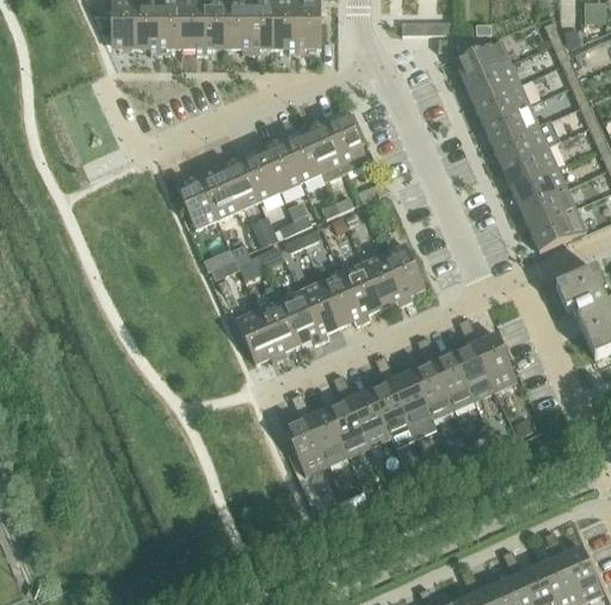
[(112,48),(136,48),(136,0),(112,0),(112,48)]
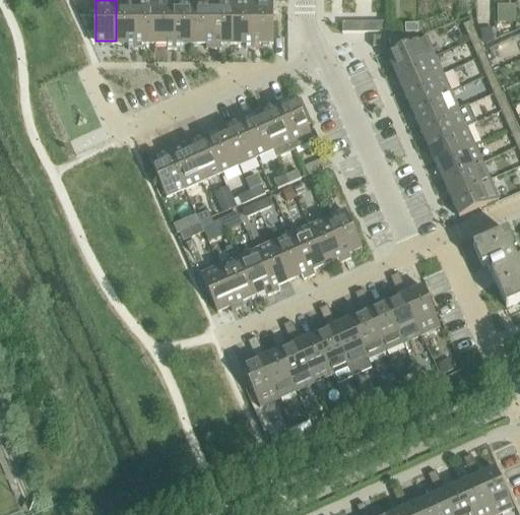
[(116,0),(116,41),(128,41),(128,46),(135,46),(135,0),(116,0)]
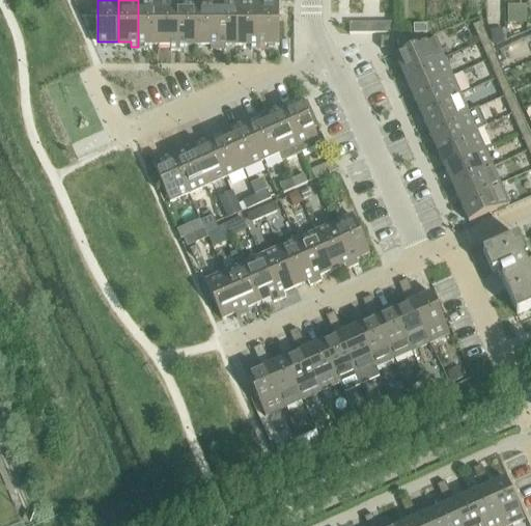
[(138,0),(138,47),(145,47),(145,42),(158,42),(158,0),(138,0)]
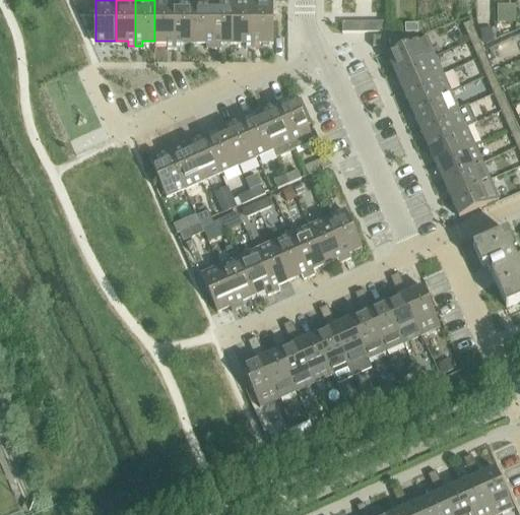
[(154,0),(154,41),(167,41),(167,46),(174,46),(174,0),(154,0)]
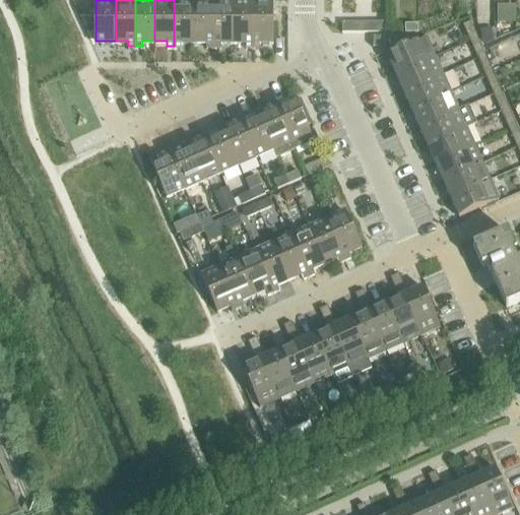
[(174,0),(174,46),(181,46),(181,41),(194,41),(194,0),(174,0)]
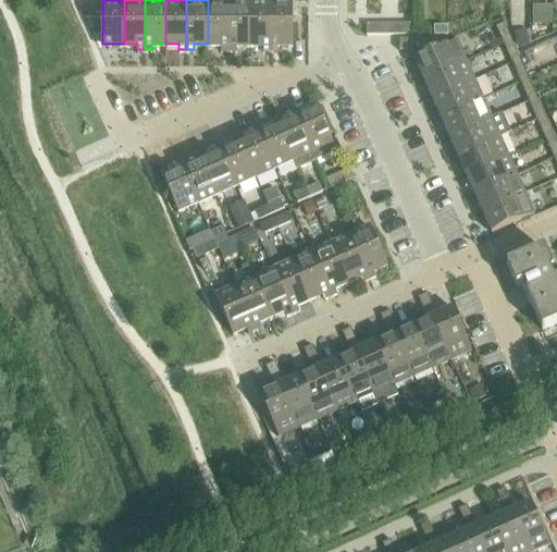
[(221,49),(229,49),(229,0),(209,0),(208,0),(208,44),(221,44),(221,49)]
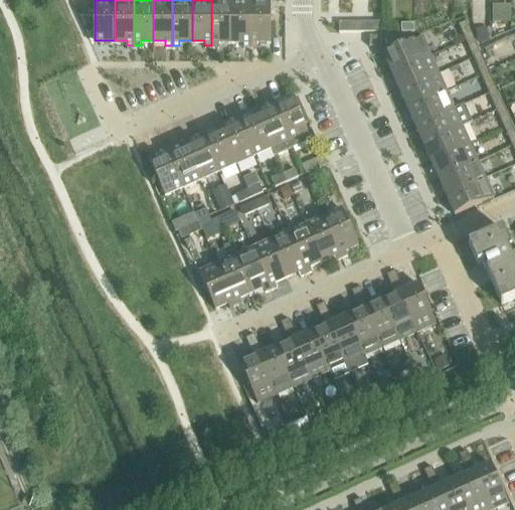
[(211,0),(211,45),(218,45),(218,40),(231,40),(231,0),(211,0)]
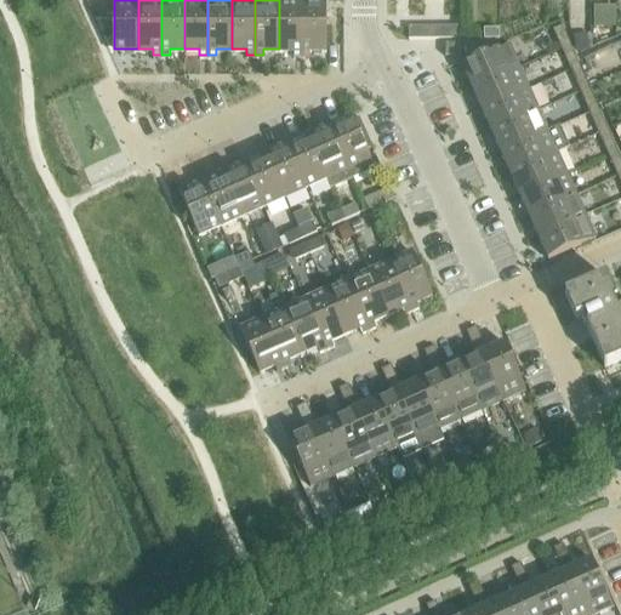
[(294,55),(302,55),(302,0),(279,0),(279,49),(294,49),(294,55)]
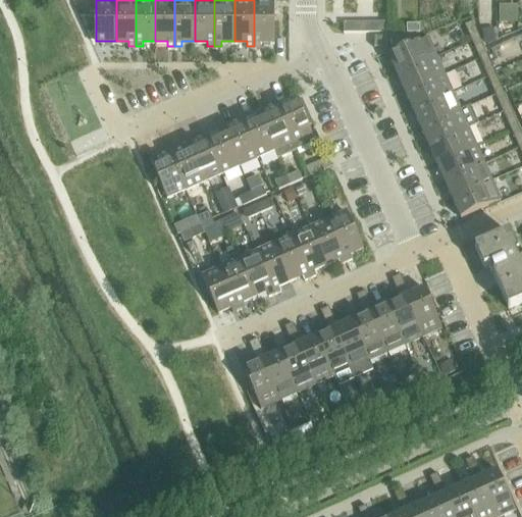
[(254,0),(254,46),(261,46),(261,41),(274,41),(274,0),(254,0)]
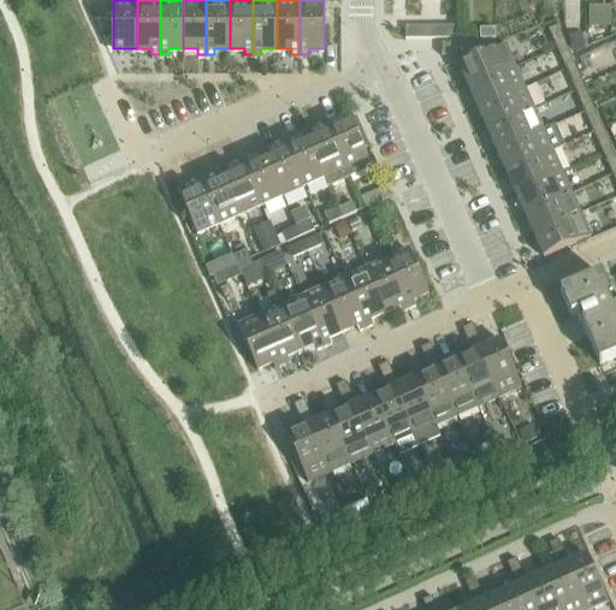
[(406,35),(456,35),(456,22),(406,22),(406,35)]
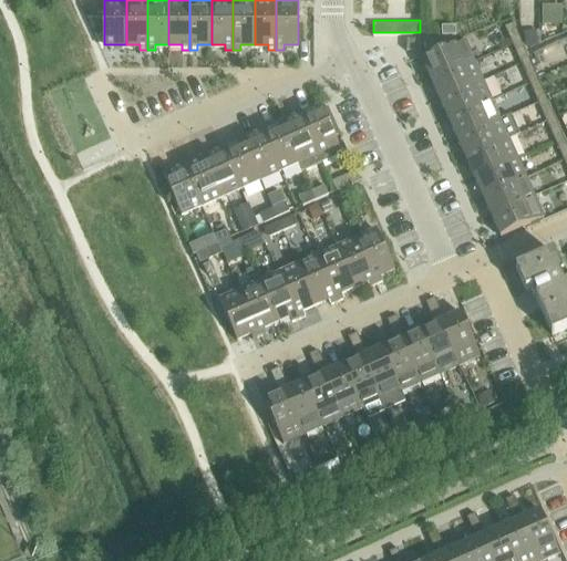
[(443,32),(457,32),(457,23),(443,23),(443,32)]
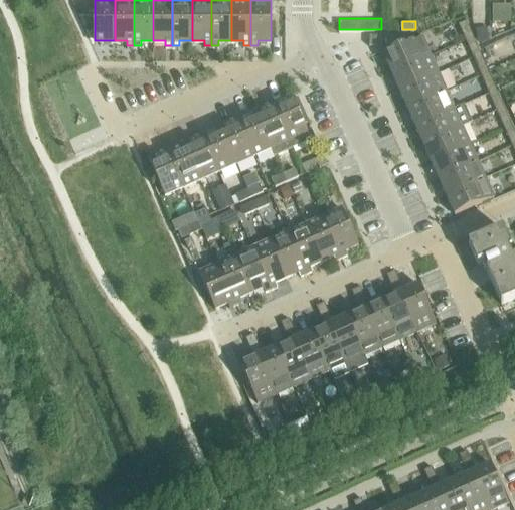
[(460,26),(465,37),(473,34),(468,22),(460,26)]
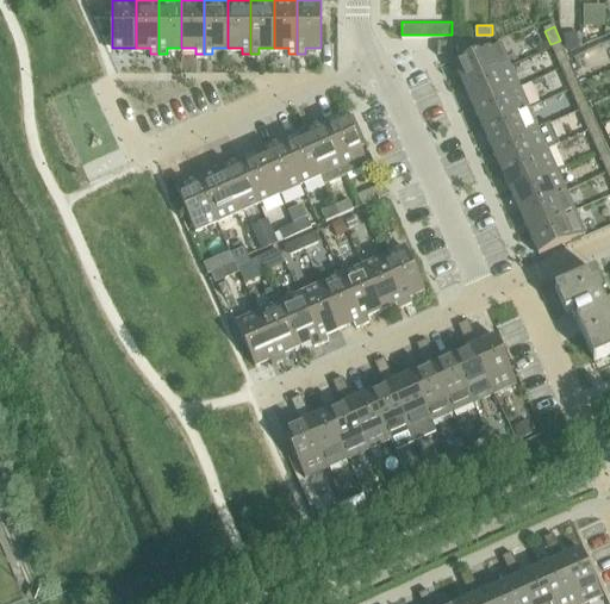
[(436,51),(452,53),(452,39),(436,39),(436,51)]
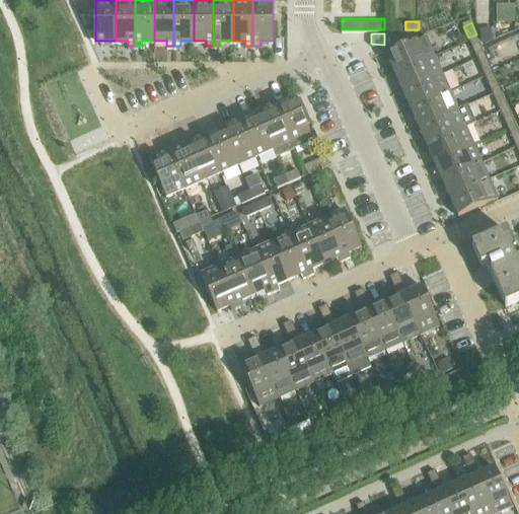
[(387,53),(395,71),(434,53),(426,34),(386,52),(386,54),(387,53)]
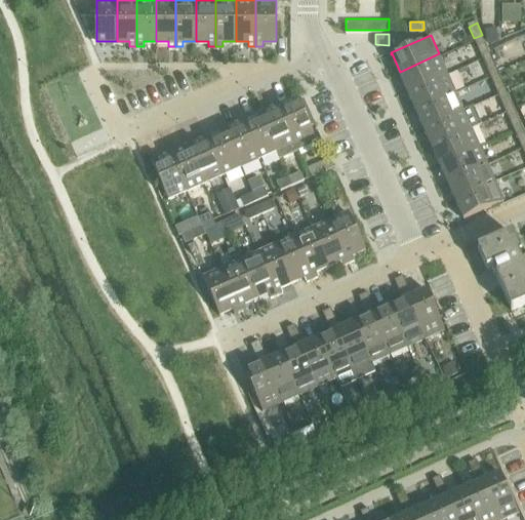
[(482,35),(474,38),(479,50),(487,46),(482,35)]
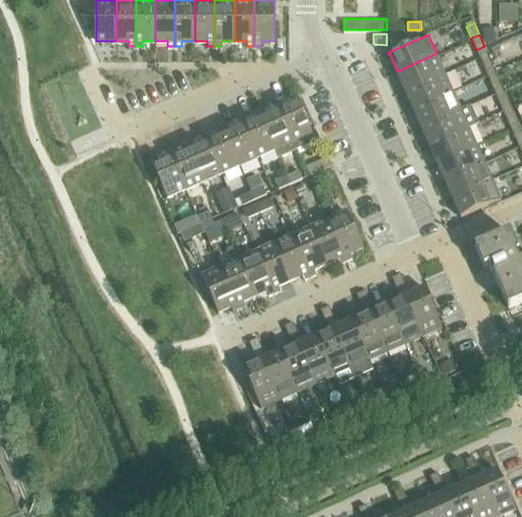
[(436,53),(398,71),(405,89),(445,71),(436,53)]
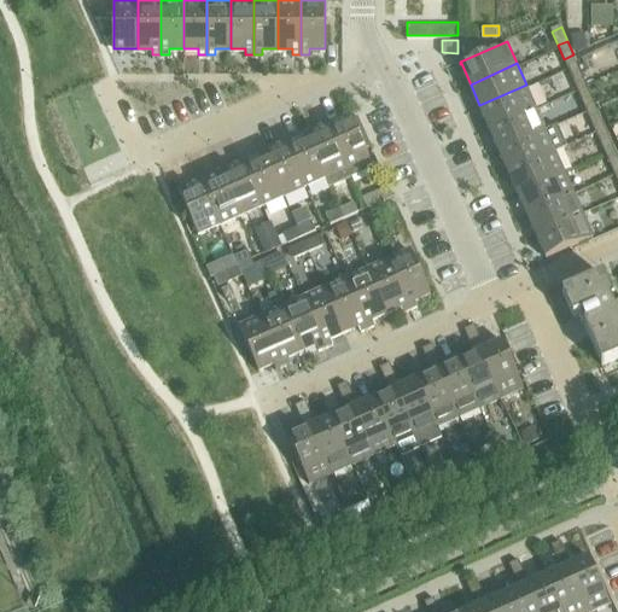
[(571,74),(577,87),(587,83),(579,69),(571,74)]
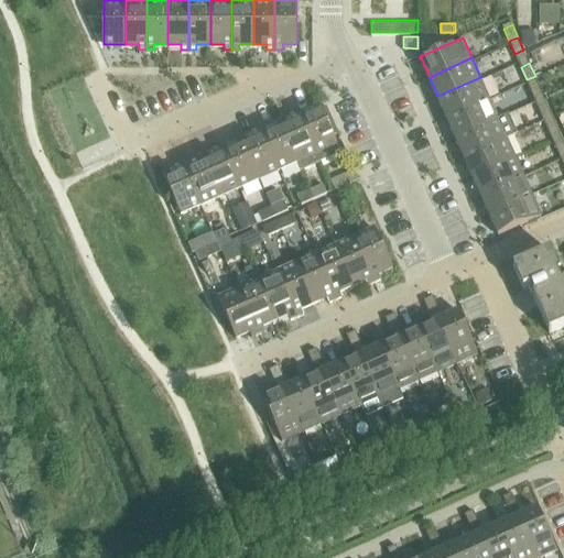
[(535,76),(527,79),(532,93),(541,88),(535,76)]
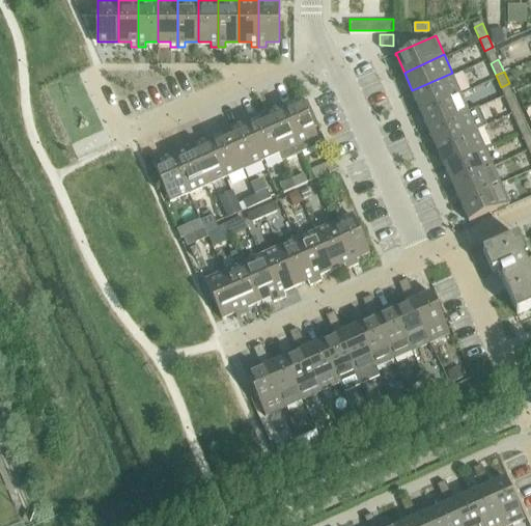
[(452,73),(412,90),(420,109),(460,90),(452,73)]
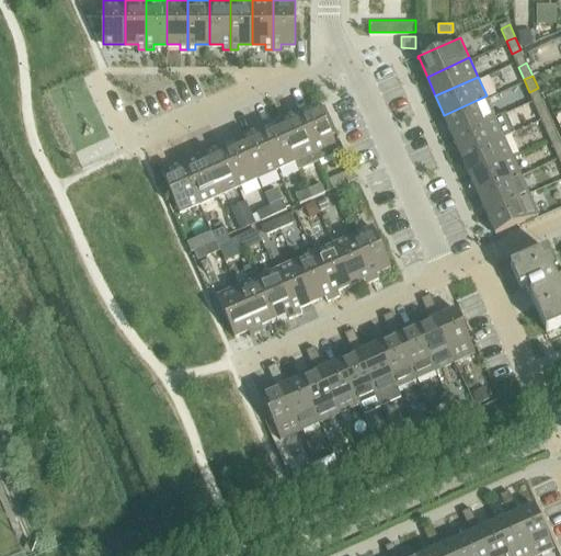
[(487,95),(444,115),(453,134),(495,115),(487,95)]
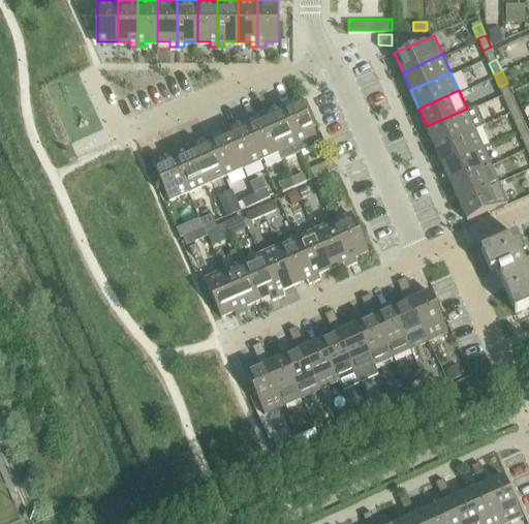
[(280,103),(301,149),(319,141),(299,95),(280,103)]
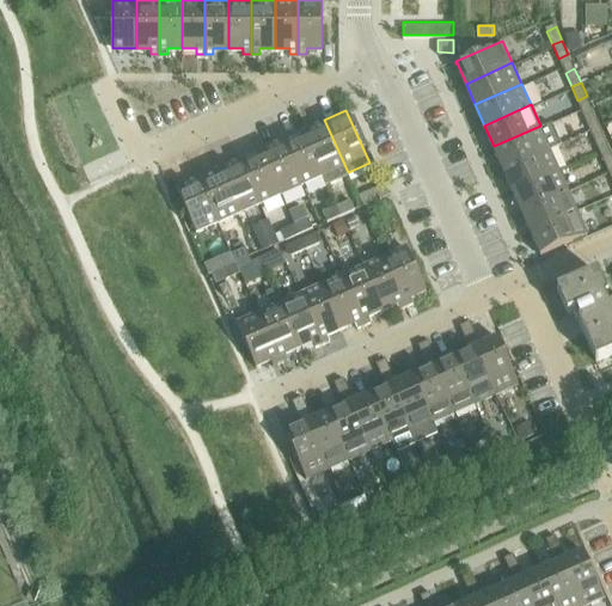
[(583,115),(589,128),(599,124),(593,110),(583,115)]
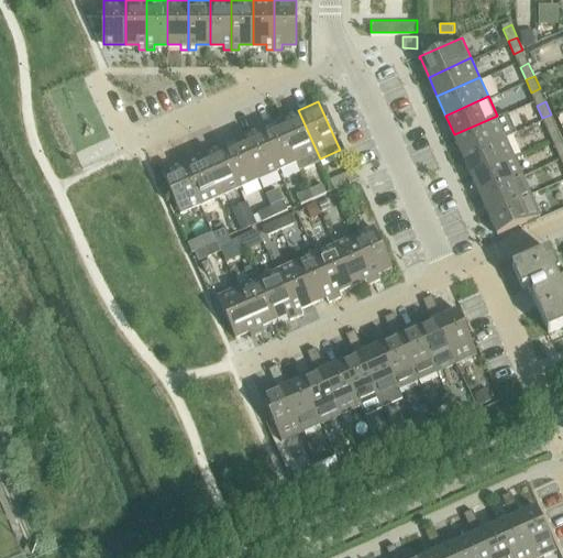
[(298,160),(297,160),(300,167),(320,159),(298,110),(279,119),(298,160)]
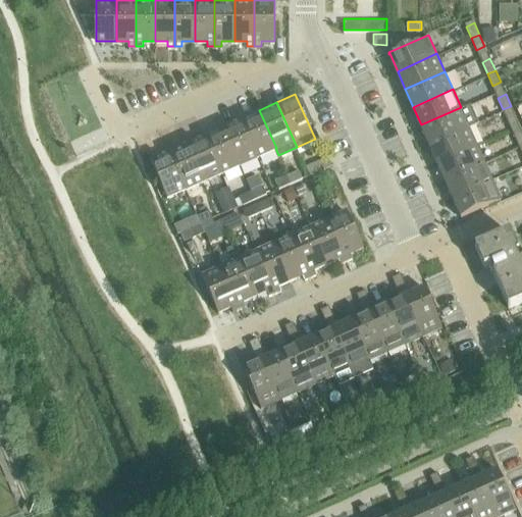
[(511,106),(503,109),(509,121),(516,117),(511,106)]
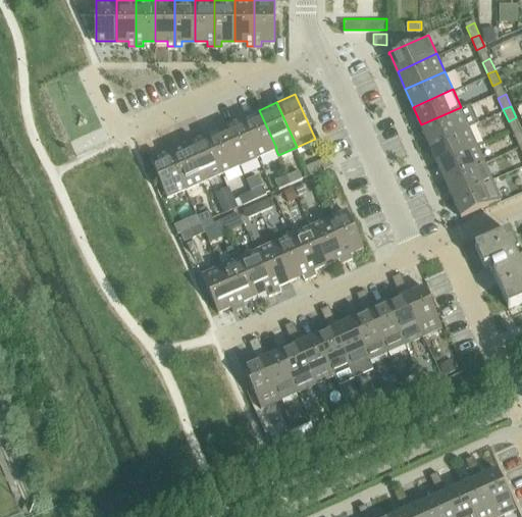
[(461,107),(421,124),(429,143),(469,124),(461,107)]
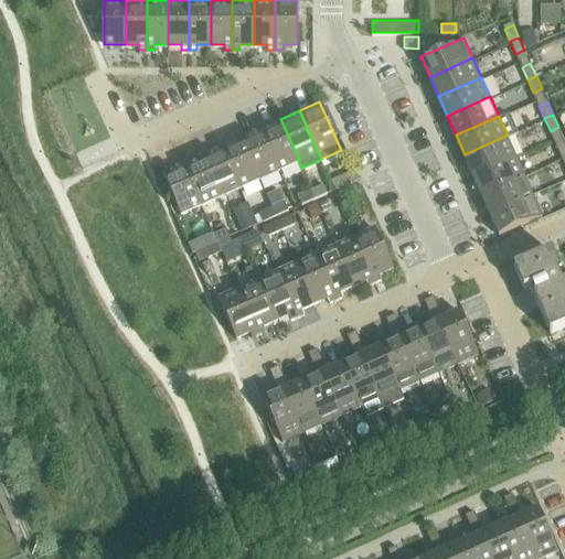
[(299,160),(280,119),(260,128),(279,169),(298,160),(299,160)]
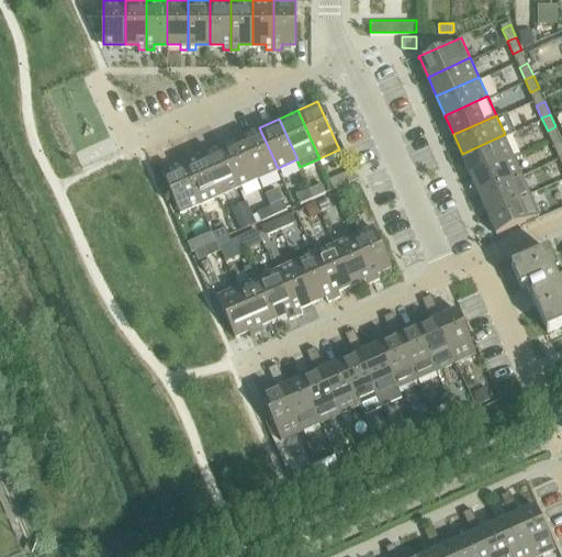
[(240,135),(258,176),(278,168),(259,127),(240,135)]
